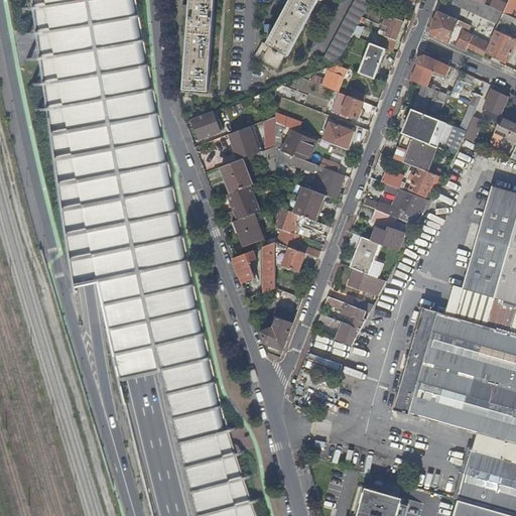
[(184,76),(185,76),(184,89),(209,91),(215,0),(190,0),(190,3),(183,4),(183,12),(190,11),(188,35),(186,36),(186,43),(187,43),(186,68),(183,69),(184,76)]
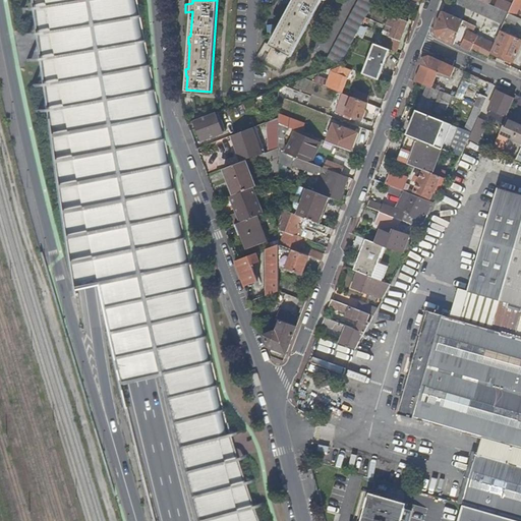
[(270,45),(266,43),(257,57),(281,70),(289,55),(291,56),(321,0),(325,0),(326,0),(282,0),(284,5),(293,2),(280,26),(275,27),(274,24),(267,26),(269,34),(278,31),(270,45)]
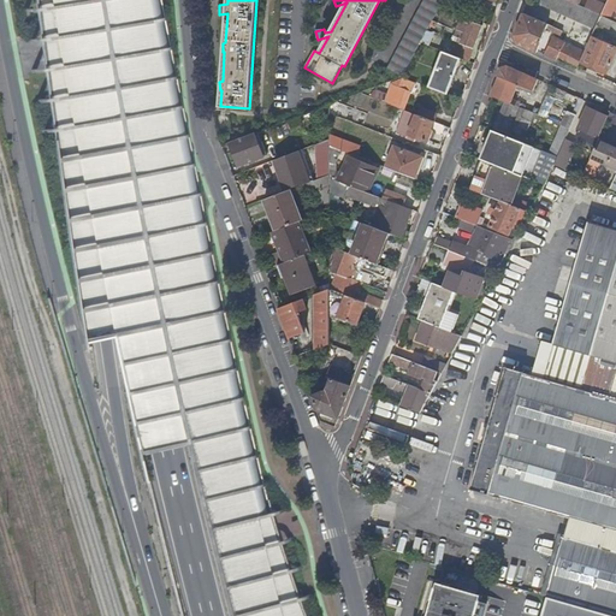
[(424,0),(388,69),(402,77),(421,42),(440,5),(443,0),(424,0)]
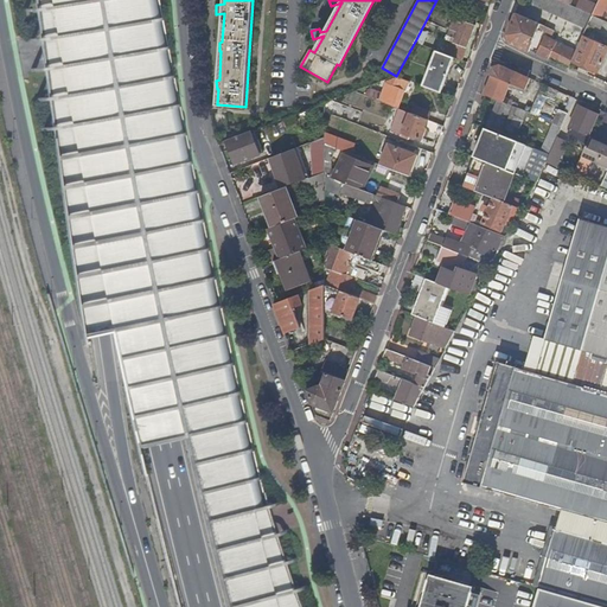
[(532,0),(531,4),(587,29),(589,24),(593,16),(569,5),(558,0),(532,0)]
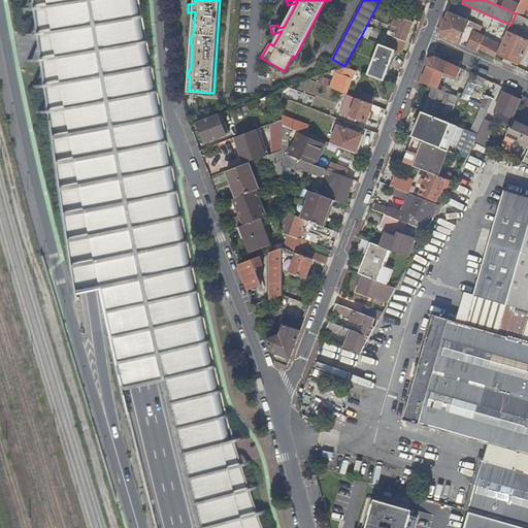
[(527,0),(521,0),(516,13),(526,18),(527,19),(527,0)]
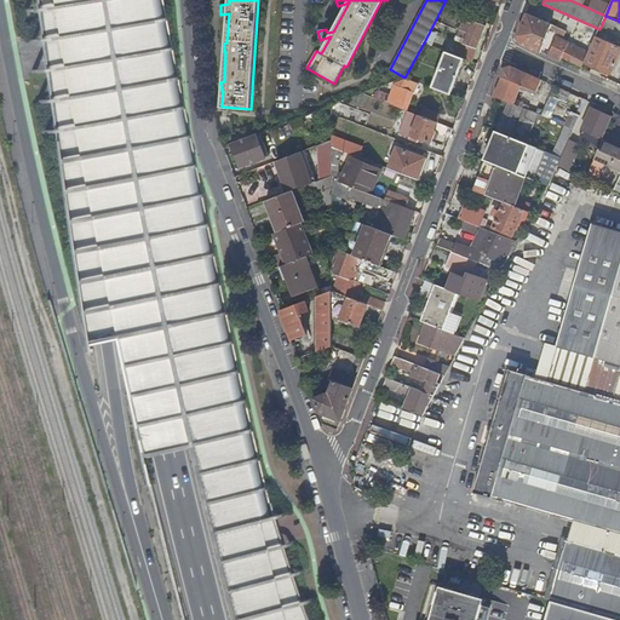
[(478,11),(476,17),(488,22),(491,16),(478,11)]
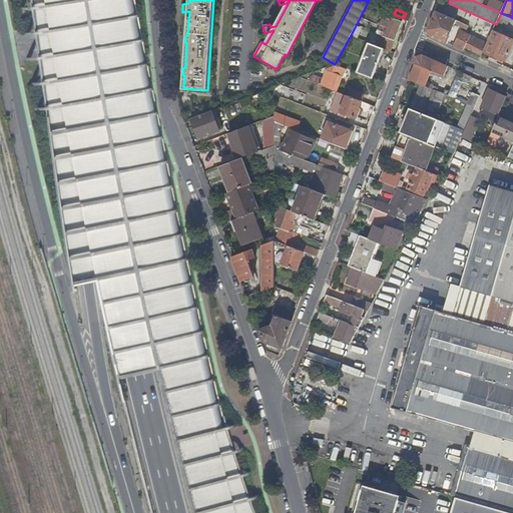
[(429,29),(432,36),(447,43),(456,22),(460,24),(461,21),(436,10),(429,29)]
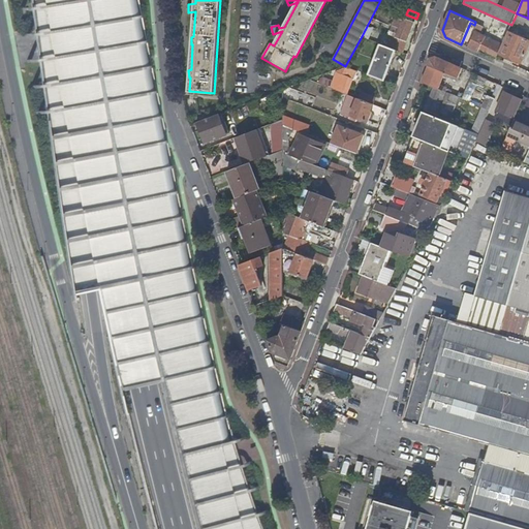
[(523,25),(527,18),(517,13),(514,21),(523,25)]
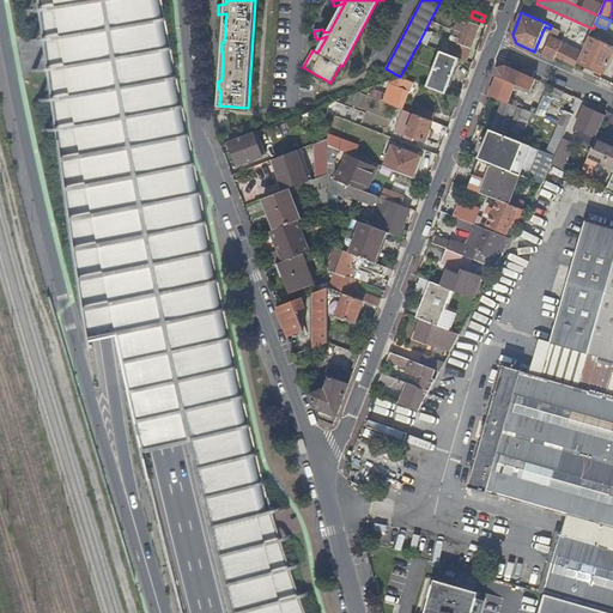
[(480,25),(462,19),(459,30),(463,32),(457,47),(451,44),(448,53),(460,58),(467,61),(480,25)]
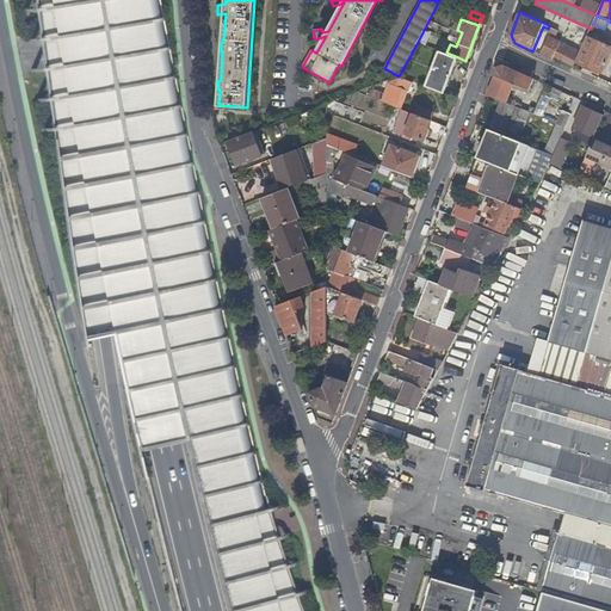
[(554,55),(574,66),(576,61),(580,51),(549,36),(541,54),(551,59),(554,55)]
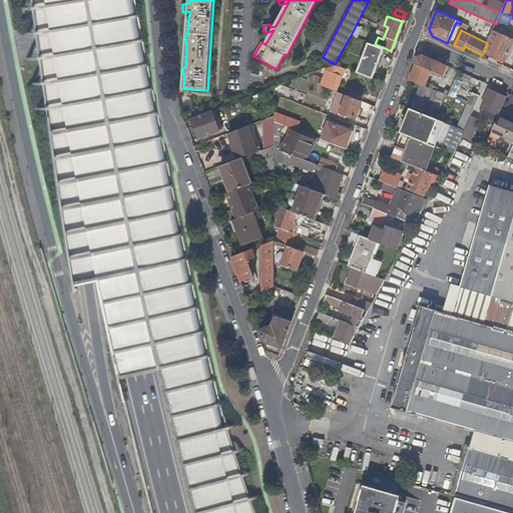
[(491,54),(489,59),(496,62),(499,58),(506,61),(512,44),(512,38),(493,30),(491,35),(487,43),(484,51),(491,54)]
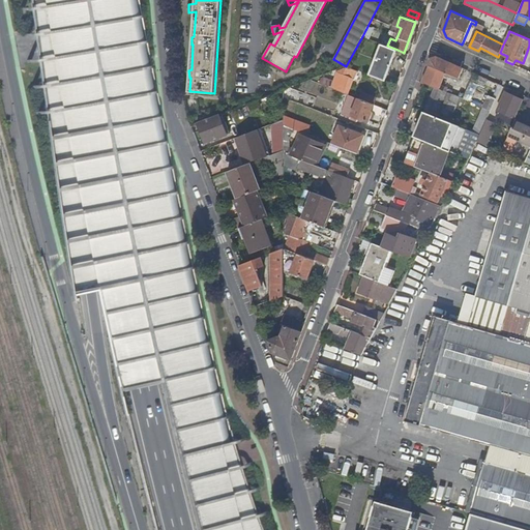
[(385,81),(398,50),(387,46),(382,43),(370,75),(385,81)]
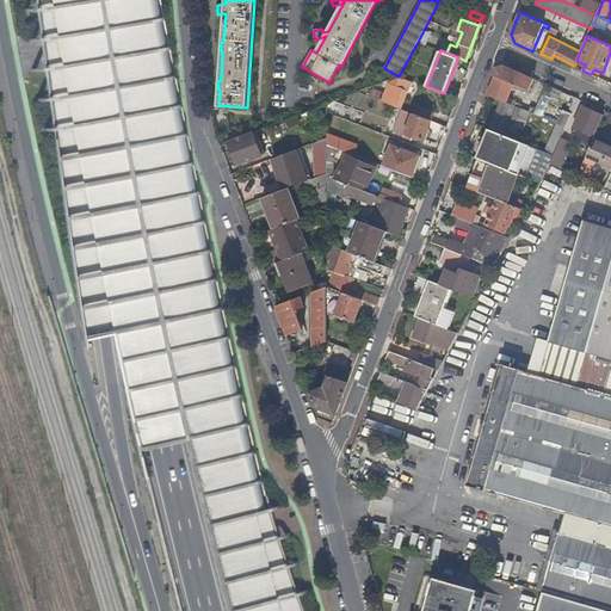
[(530,90),(535,79),(505,66),(497,68),(493,75),(495,76),(488,97),(501,102),(517,107),(519,100),(517,100),(513,102),(507,99),(514,84),(530,90)]
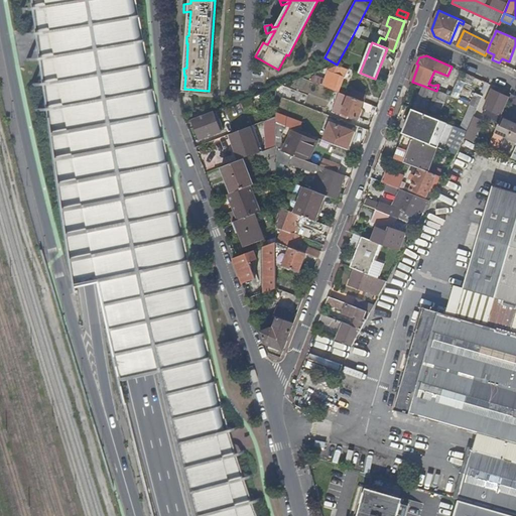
[(313,74),(310,81),(325,87),(325,85),(338,91),(344,77),(346,77),(348,71),(336,66),(328,69),(324,78),(313,74)]
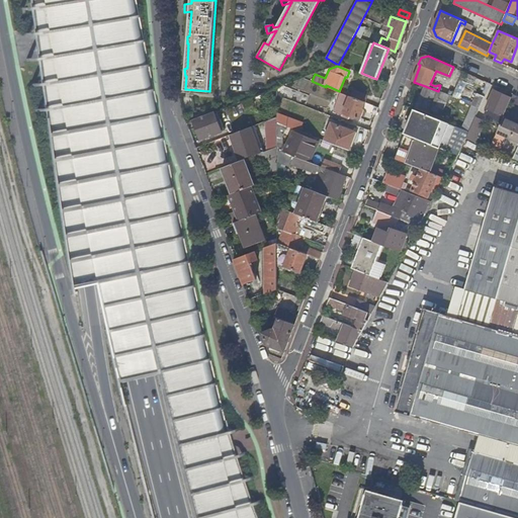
[(458,85),(453,95),(462,99),(467,89),(458,85)]
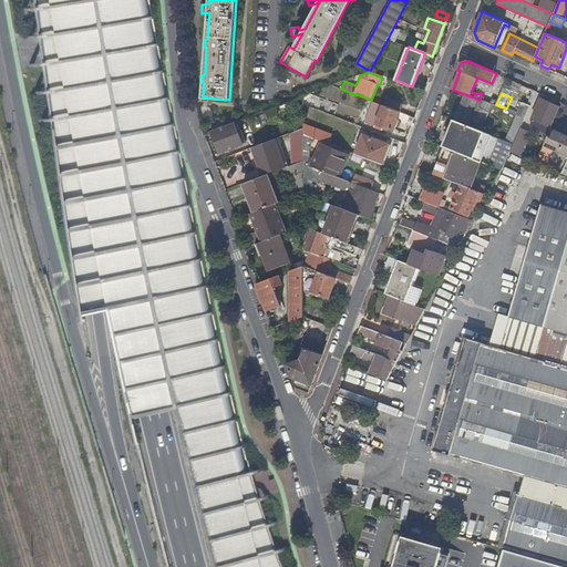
[(486,119),(492,104),(480,100),(465,94),(456,120),(470,124),(473,114),(486,119)]
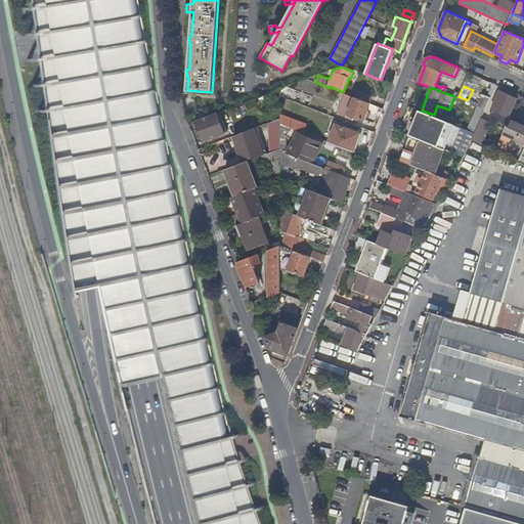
[(356,91),(353,97),(354,97),(368,103),(372,97),(356,91)]
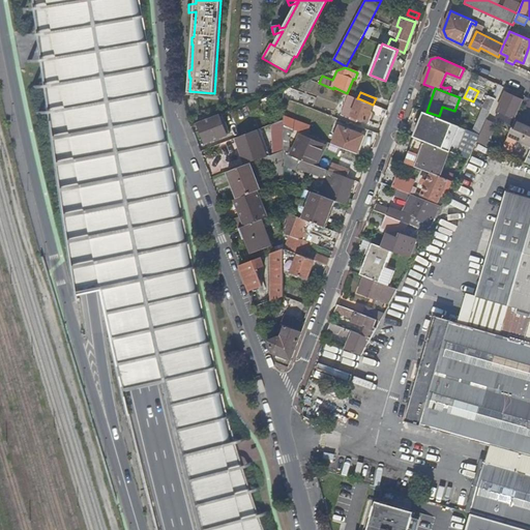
[(498,111),(514,118),(514,119),(523,100),(505,92),(497,111),(498,111)]
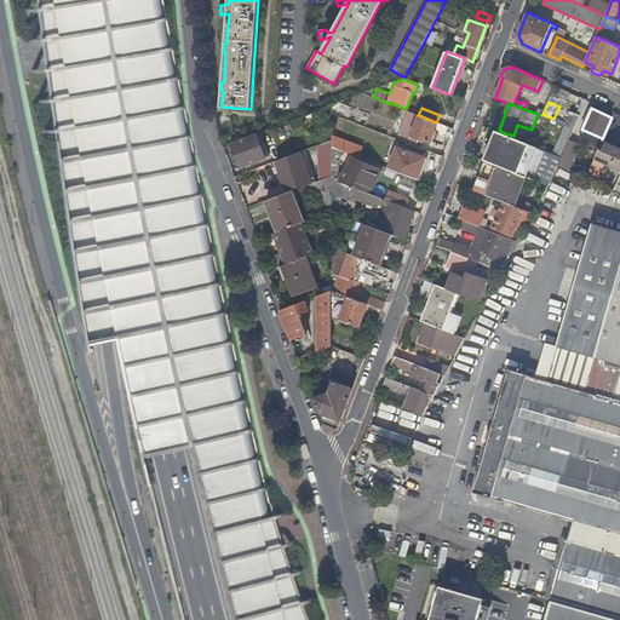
[(572,112),(566,125),(575,128),(581,115),(572,112)]
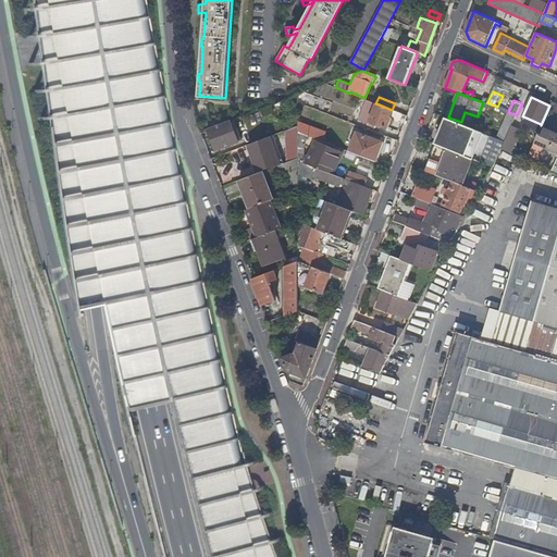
[(305,124),(305,104),(299,102),(299,126),(299,132),(310,136),(320,140),(323,132),(305,124)]
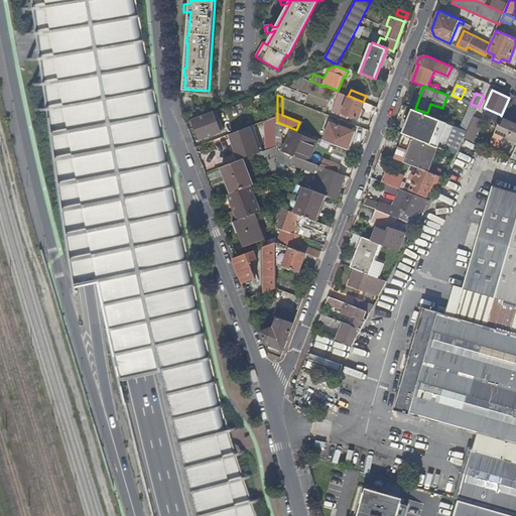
[(361,109),(364,102),(363,102),(349,96),(343,112),(360,119),(363,110),(361,109)]
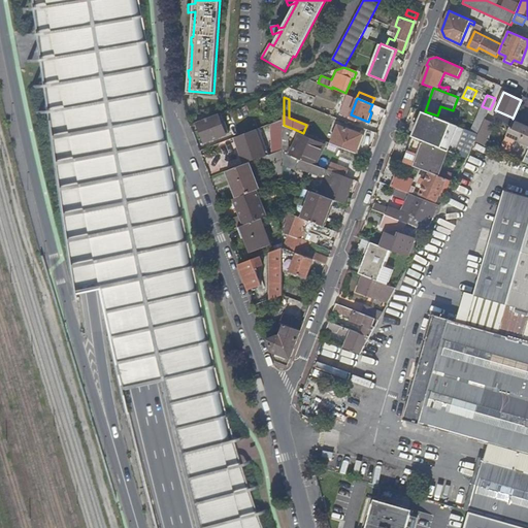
[(482,105),(471,130),(479,133),(486,119),(490,109),(482,106),(482,105)]
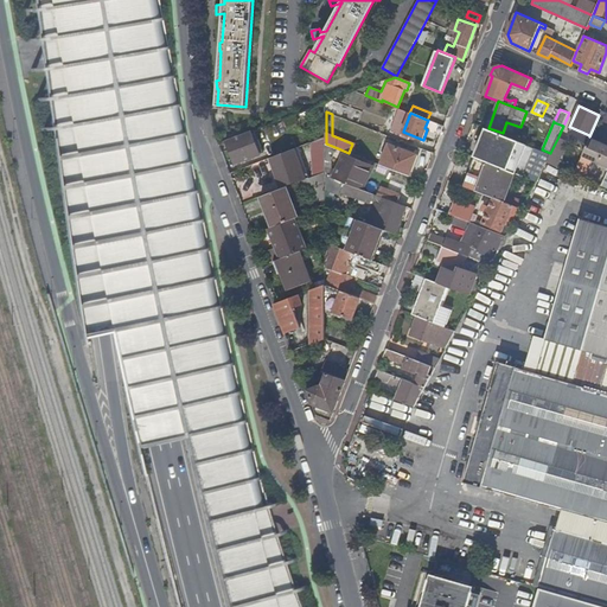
[(589,135),(570,127),(568,133),(586,141),(589,135)]
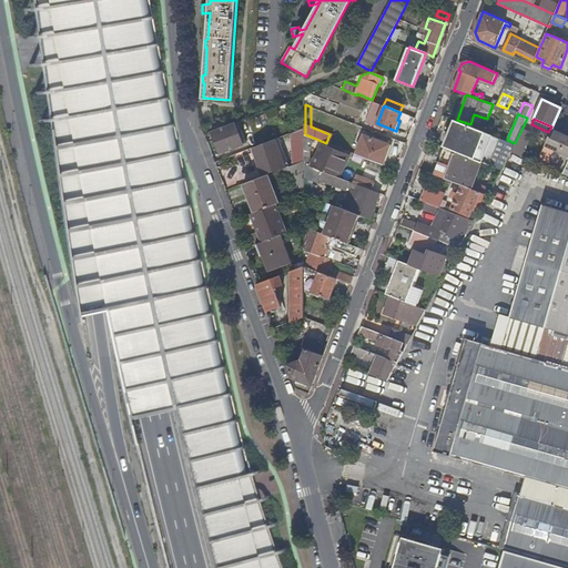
[(490,164),(500,138),(455,120),(444,146),(445,146),(483,161),(490,164)]
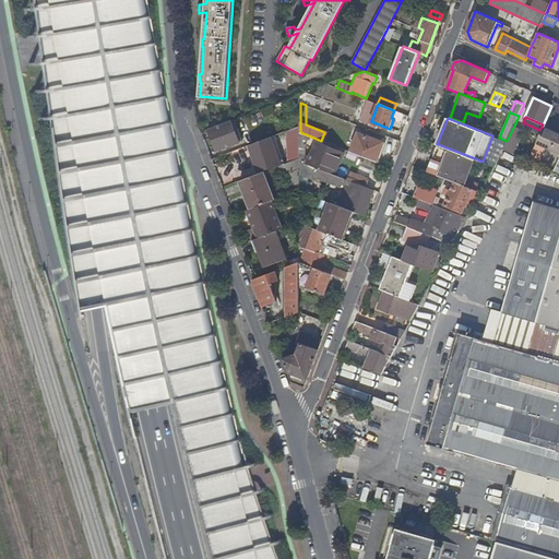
[(235,129),(232,121),(209,129),(217,151),(244,141),(238,128),(235,129)]
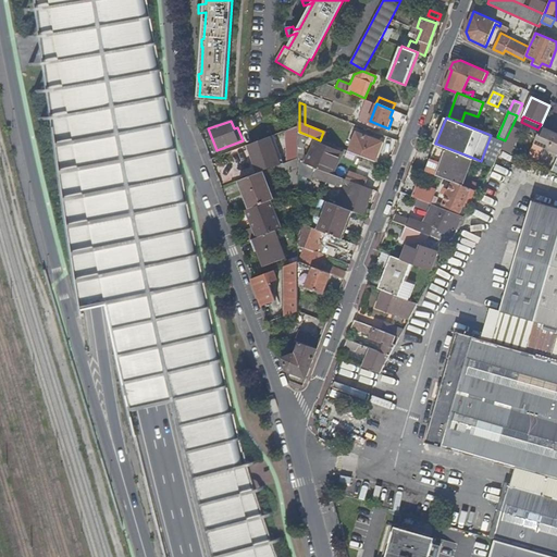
[(522,130),(512,125),(505,140),(502,149),(511,153),(522,130)]
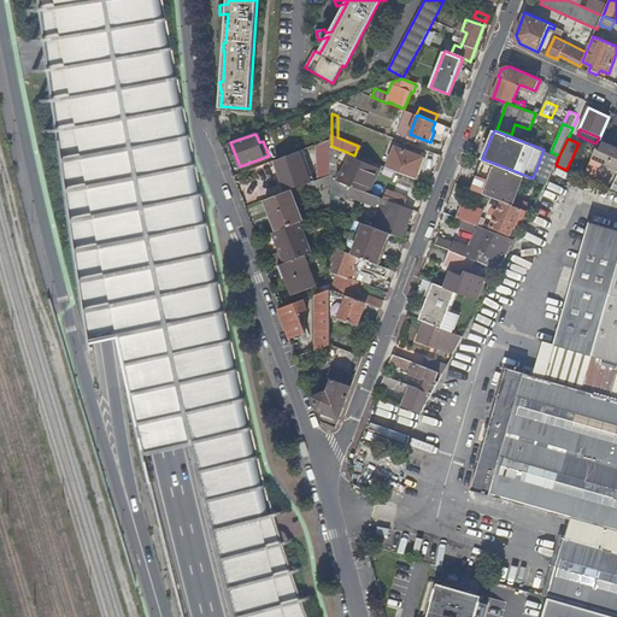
[(616,146),(600,139),(592,158),(616,169),(616,146)]
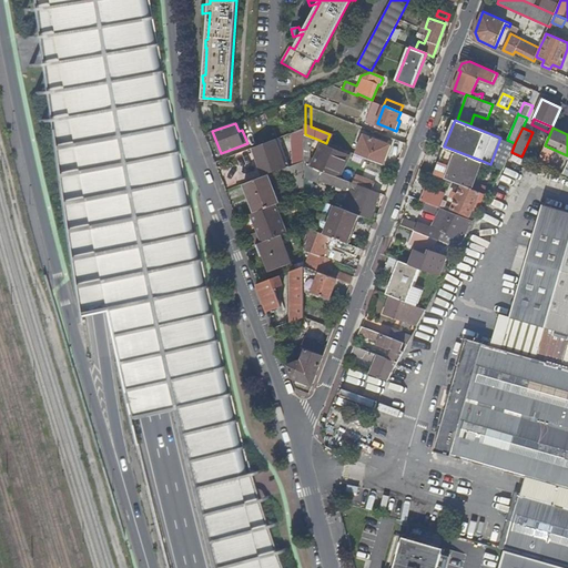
[(294,132),(294,165),(305,161),(305,149),(305,134),(305,129),(294,132)]
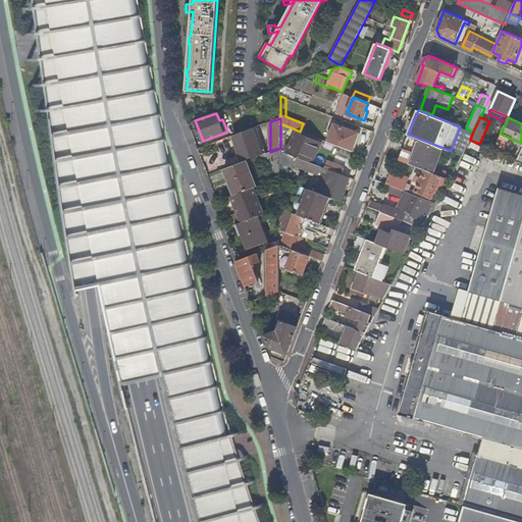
[(285,139),(291,127),(280,123),(280,137),(285,139)]
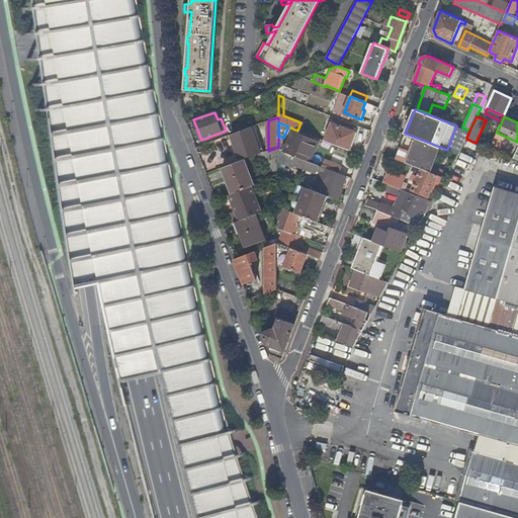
[(332,122),(325,141),(349,150),(356,133),(332,122)]
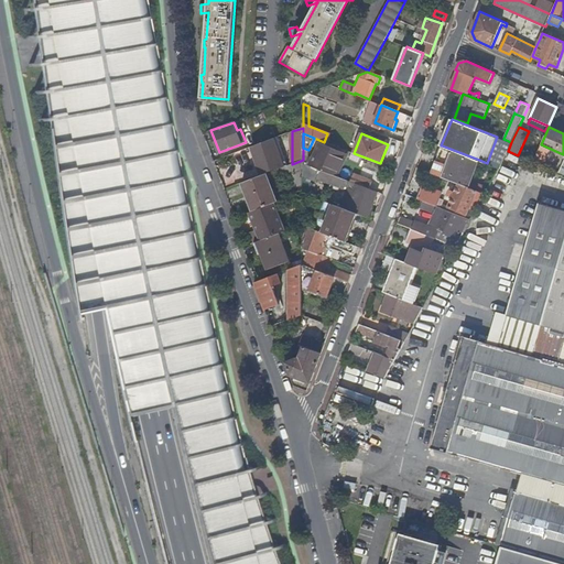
[(503,139),(497,137),(487,163),(499,167),(508,151),(511,142),(503,139)]
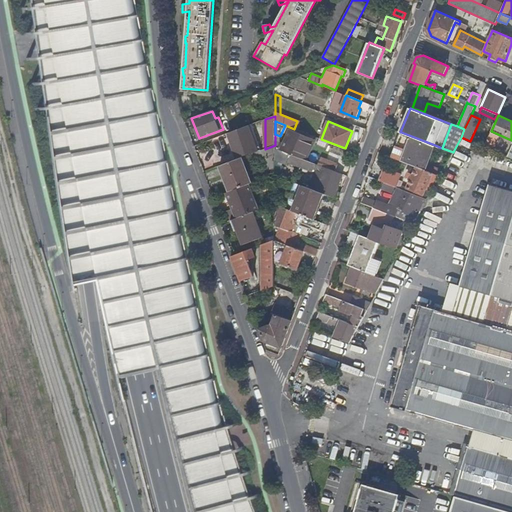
[(236,152),(238,159),(241,158),(255,153),(256,152),(254,146),(255,145),(250,130),(234,136),(240,151),(236,152)]
